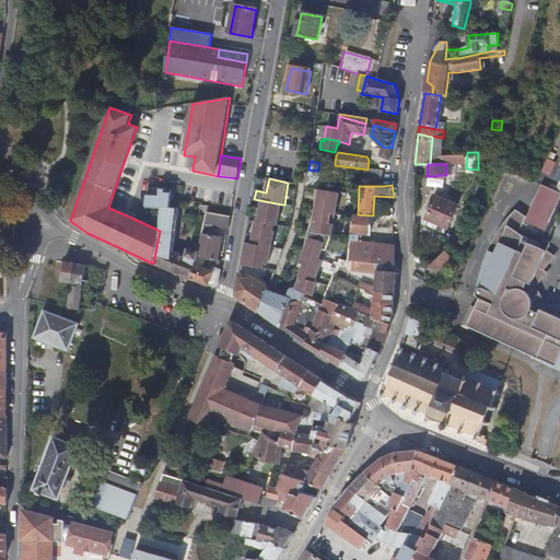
[(559,196),(559,194),(541,186),(535,200),(524,224),(544,233),(559,196)]
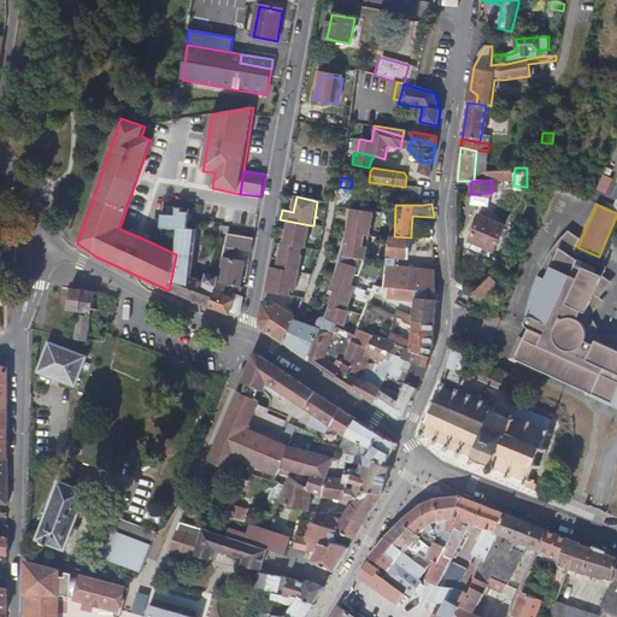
[(176,259),(169,291),(210,309),(217,280),(217,277),(206,275),(205,283),(191,277),(195,229),(187,228),(189,211),(183,210),(183,207),(178,206),(177,215),(176,230),(176,254),(176,259)]
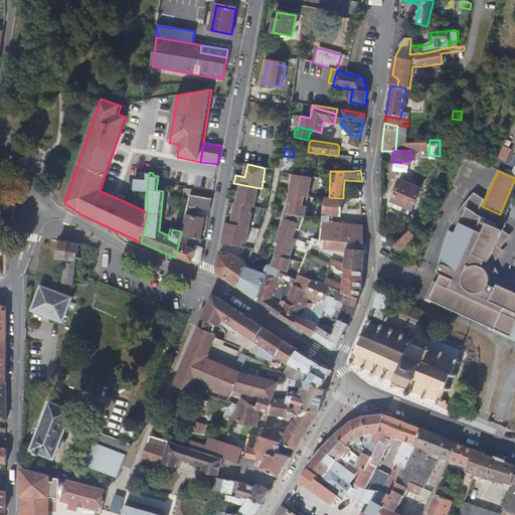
[(291,193),(309,197),(313,177),(294,174),(291,193)]
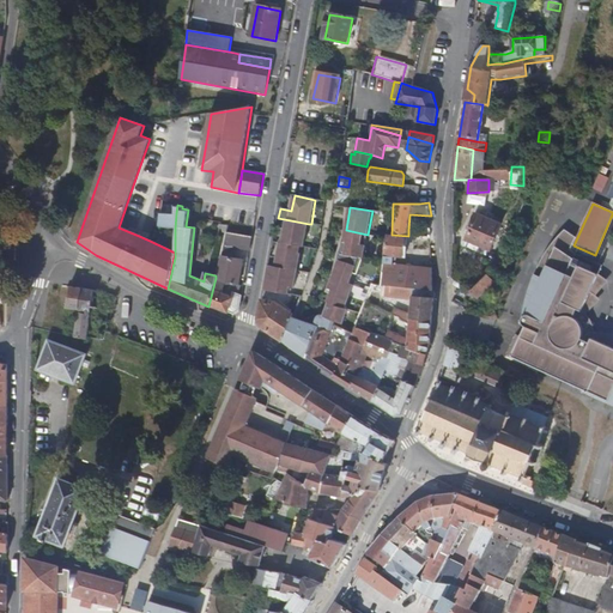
[(161,212),(161,228),(175,229),(176,213),(161,212)]
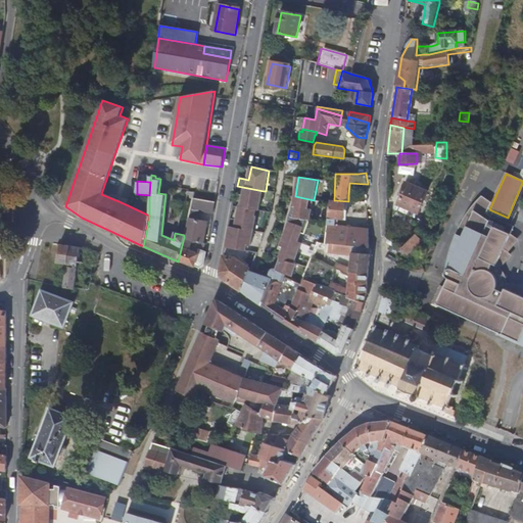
[(406,192),(402,198),(399,205),(417,212),(426,191),(409,184),(406,192)]
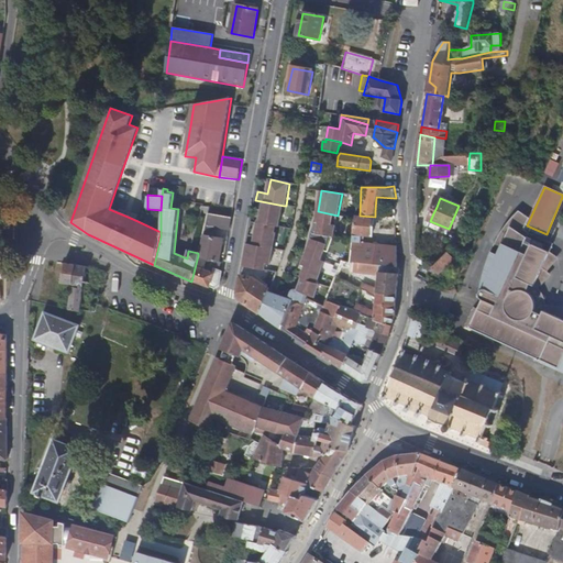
[(223,211),(232,211),(233,201),(224,200),(223,211)]
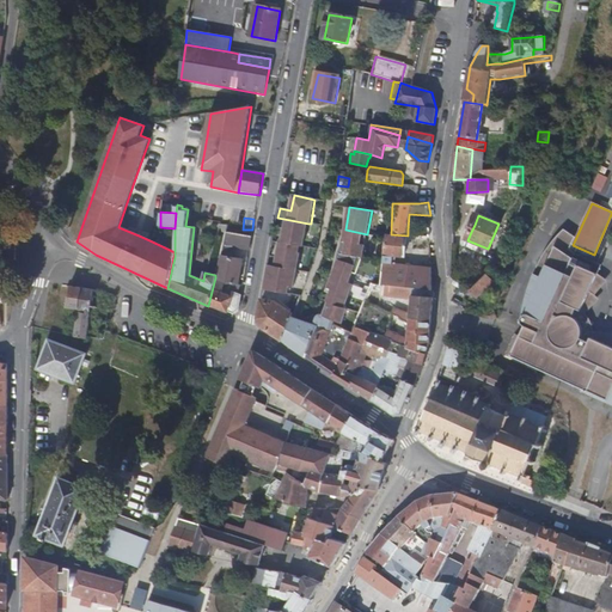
[(282,244),(303,248),(305,248),(308,224),(277,218),(276,227),(285,230),(282,244)]
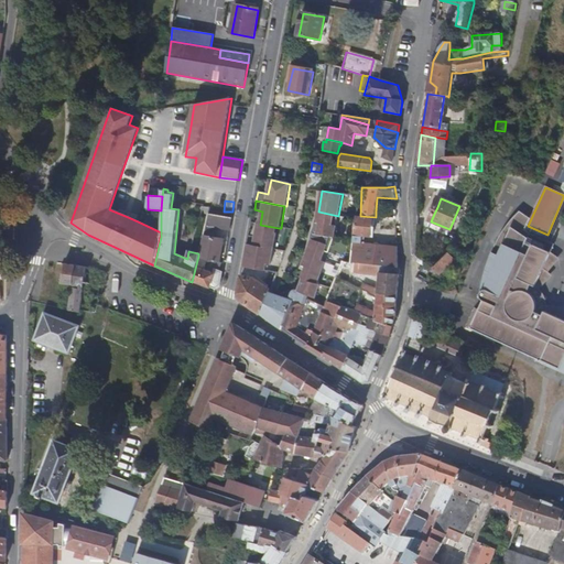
[(530,219),(525,215),(521,210),(510,223),(503,230),(501,235),(497,242),(495,248),(492,253),(489,262),(487,268),(484,279),(483,289),(481,293),(481,296),(481,297),(483,299),(484,300),(481,306),(480,310),(475,307),(465,328),(473,333),(495,343),(496,339),(538,358),(537,360),(544,365),(549,367),(552,359),(557,361),(561,356),(563,357),(563,359),(559,371),(563,372),(563,324),(537,313),(538,311),(538,307),(538,305),(538,303),(537,300),(535,299),(532,295),(530,293),(533,285),(537,288),(555,248),(537,239),(525,231),(530,219)]
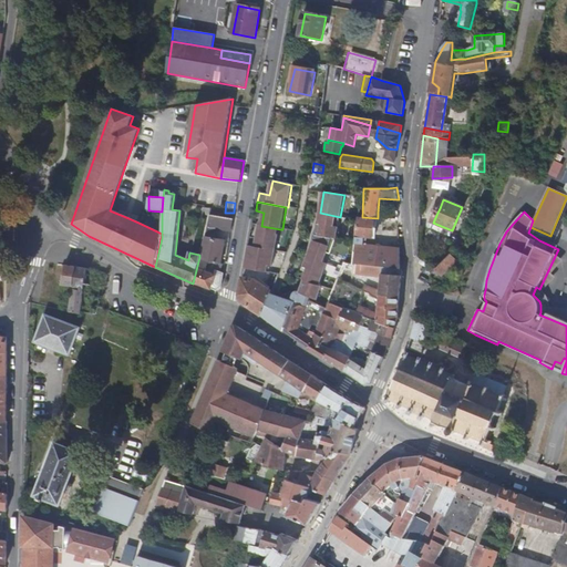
[(316,236),(337,238),(340,218),(340,217),(320,213),(319,215),(316,236)]
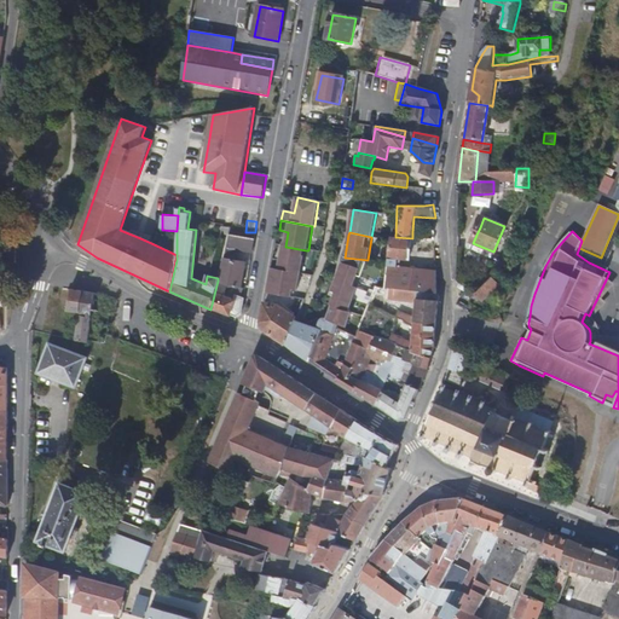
[(397,259),(403,259),(411,259),(412,238),(395,237),(391,237),(389,258),(397,259)]
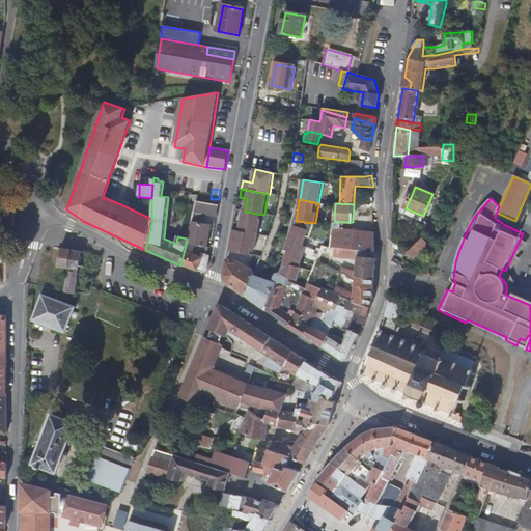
[(235,231),(258,235),(262,216),(243,212),(241,224),(234,222),(233,230),(235,231)]
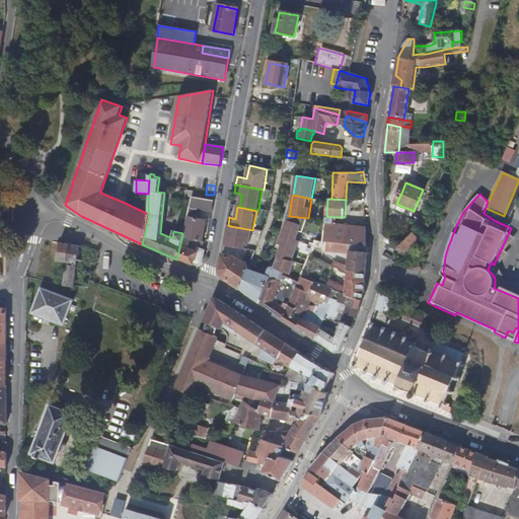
[(189,209),(187,216),(199,219),(200,211),(189,209)]
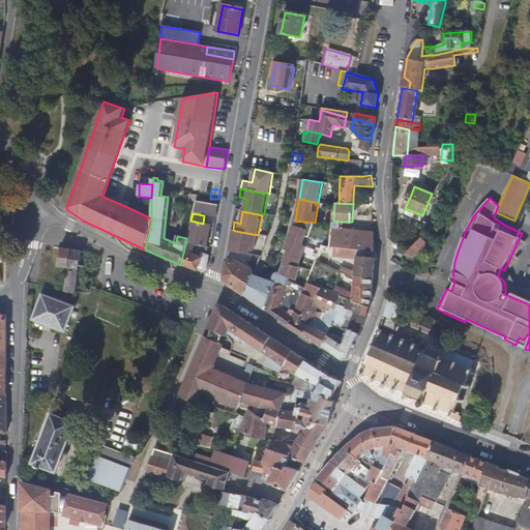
[(186,238),(186,240),(193,241),(192,244),(208,247),(211,226),(203,224),(190,221),(186,238)]
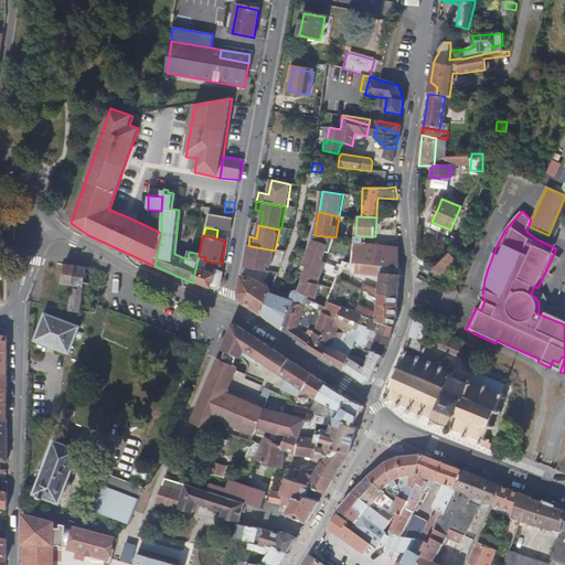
[(307,257),(323,263),(327,264),(336,237),(315,235),(307,257)]
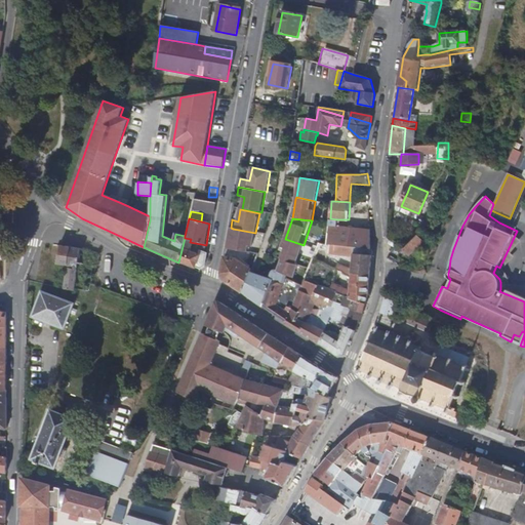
[(367,247),(371,248),(370,230),(341,228),(336,227),(336,225),(329,224),(327,243),(330,244),(355,246),(367,247)]
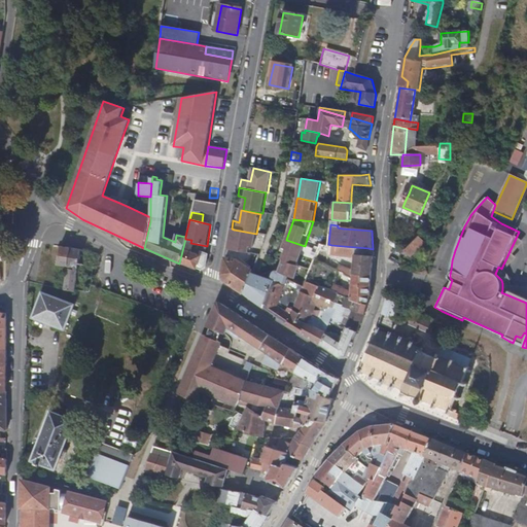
[(229,245),(227,248),(249,253),(250,248),(253,249),(256,234),(234,230),(231,245),(229,245)]
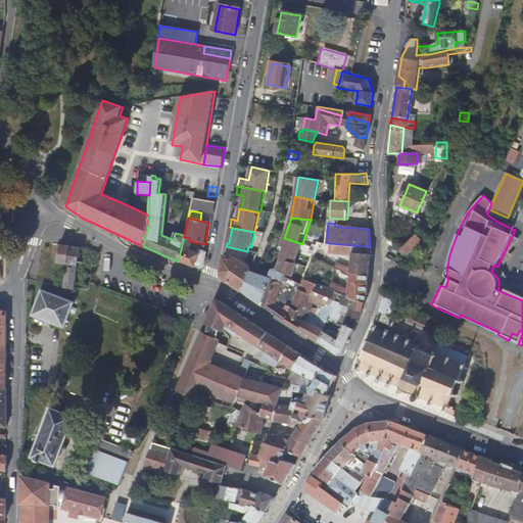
[(416,234),(402,248),(410,254),(422,240),(419,237),(416,234)]
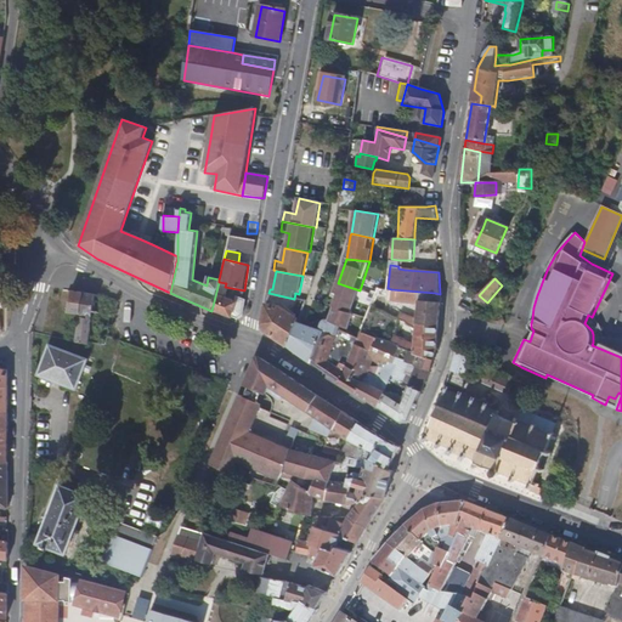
[(219,282),(211,311),(231,320),(232,317),(238,320),(244,315),(247,301),(226,295),(224,294),(225,287),(226,283),(219,282)]
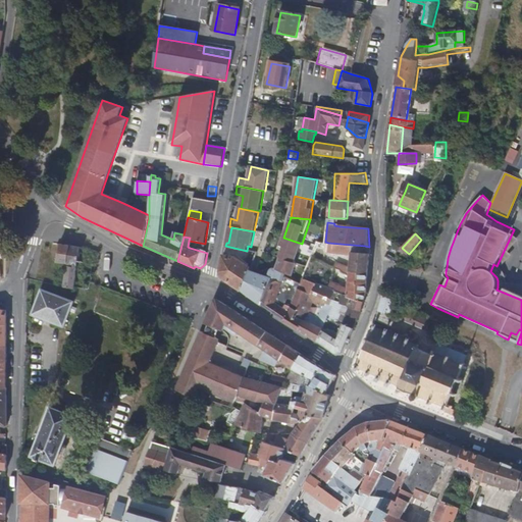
[(280,258),(295,263),(299,253),(295,252),(299,243),(283,238),(280,247),(283,248),(280,258)]
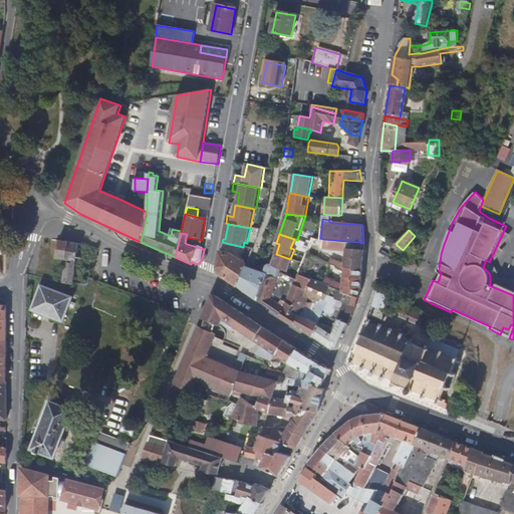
[(323,244),(346,248),(347,241),(323,239),(323,244)]
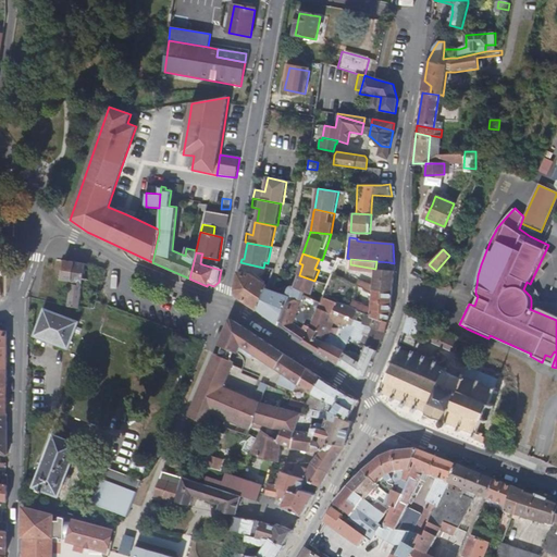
[(75,263),(63,261),(60,281),(66,282),(72,283),(75,263)]
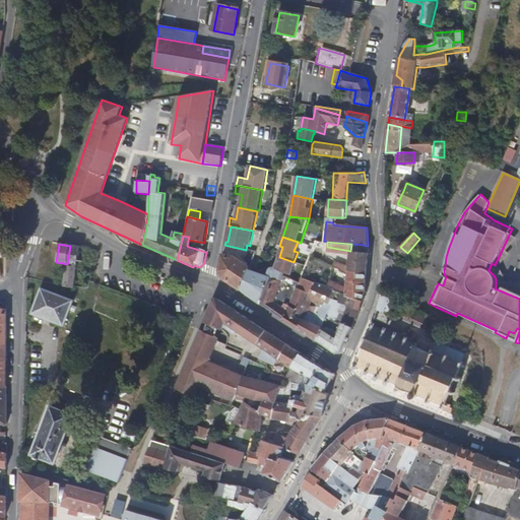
[(347,272),(367,274),(369,246),(368,246),(364,245),(363,253),(350,251),(347,272)]
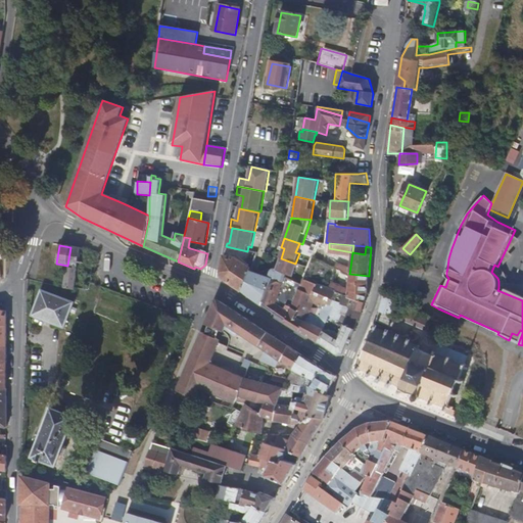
[(77,270),(81,249),(70,247),(67,266),(62,265),(61,270),(67,271),(66,280),(60,279),(58,286),(74,289),(75,287),(77,270)]
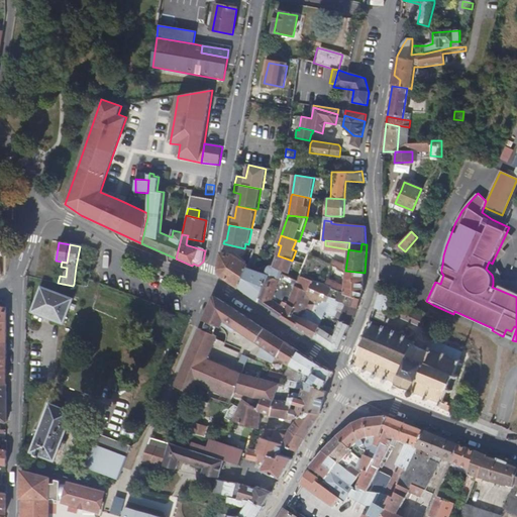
[(241,255),(250,259),(253,252),(244,249),(241,255)]
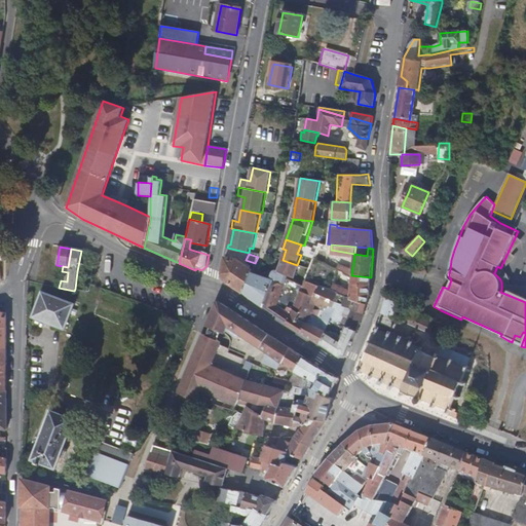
[(226,280),(243,294),(251,273),(252,271),(237,260),(226,258),(223,273),(226,280)]
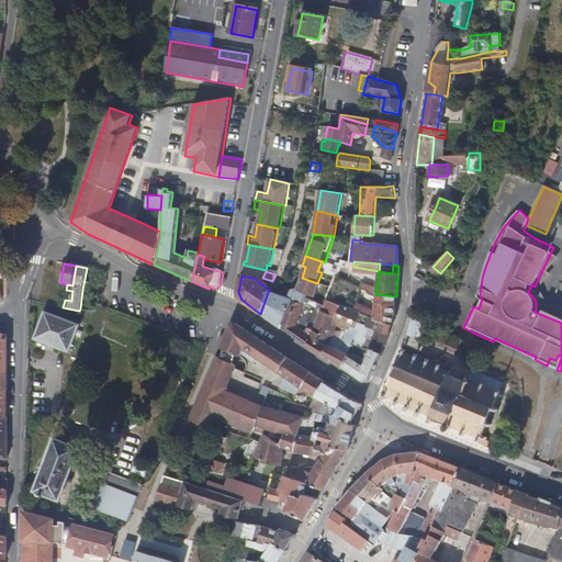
[(260,314),(282,328),(292,304),(293,305),(295,301),(303,303),(305,298),(311,300),(313,301),(319,284),(317,283),(302,278),(301,278),(296,289),(292,292),(290,299),(268,292),(260,314)]
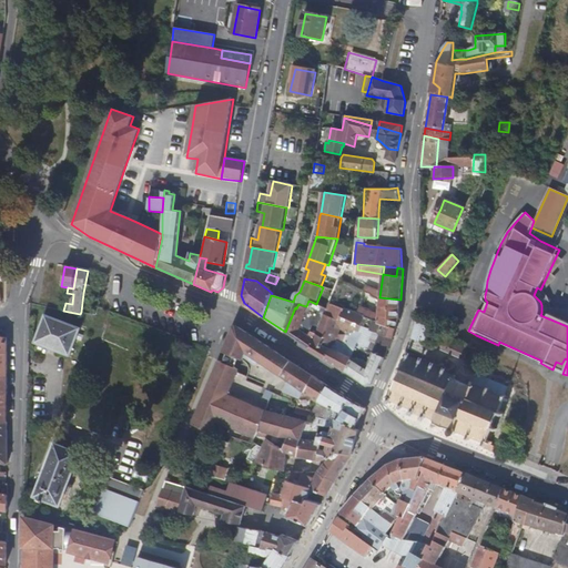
[(376,321),(397,328),(398,323),(401,300),(379,297),(379,301),(376,321)]
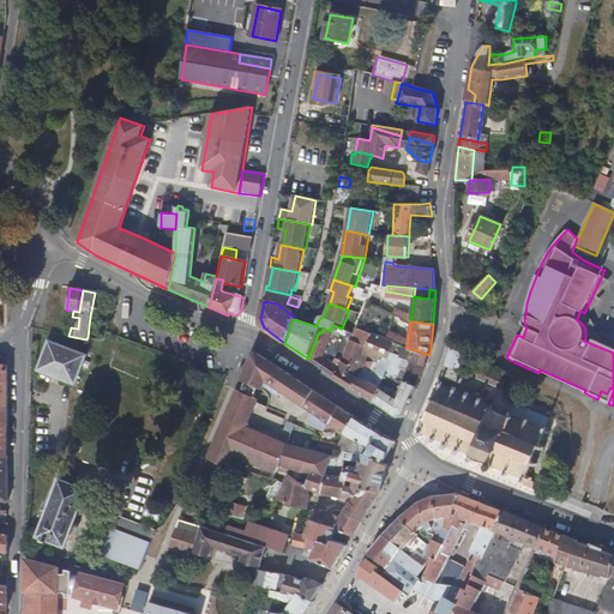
[(308,359),(336,378),(344,359),(326,348),(330,342),(333,343),(339,327),(333,325),(331,331),(323,329),(320,333),(319,332),(308,359)]
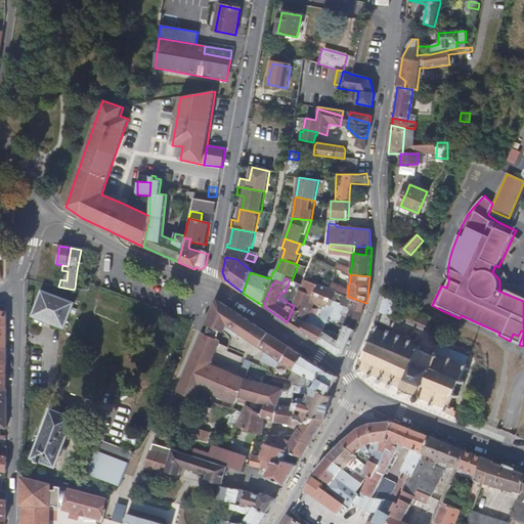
[(303,285),(301,292),(311,298),(316,285),(305,280),(303,285)]
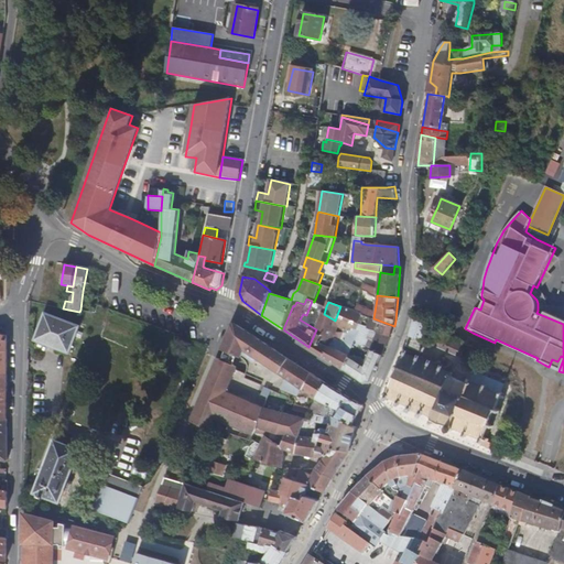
[(353,328),(356,329),(358,324),(360,320),(362,314),(340,306),(335,321),(334,326),(351,332),(353,328)]
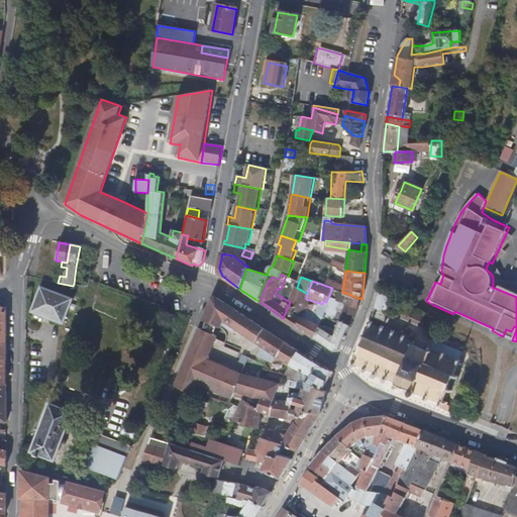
[(72,298),(40,287),(32,311),(63,322),(72,298)]
